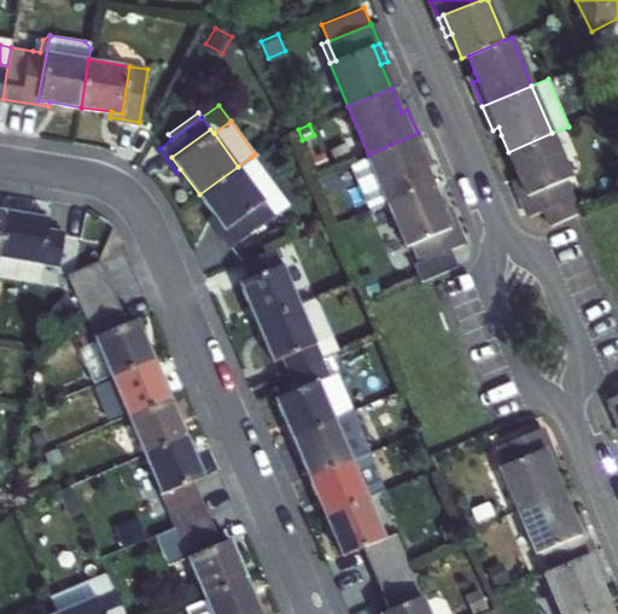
[(368,155),(388,203),(431,183),(424,168),(421,161),(427,157),(418,133),(368,155)]
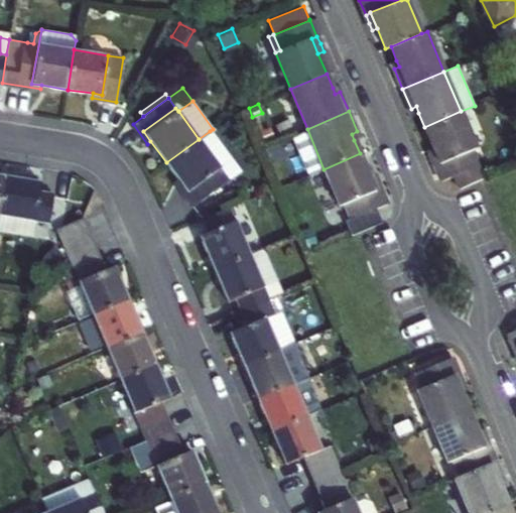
[(433,146),(439,162),(471,149),(476,147),(461,111),(424,127),(433,146)]
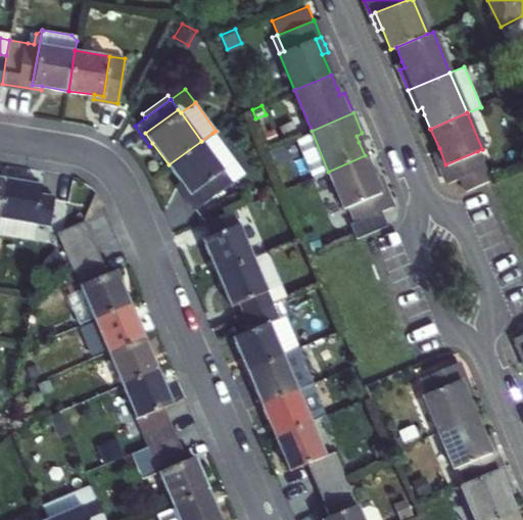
[(292,117),(279,123),(283,133),(297,128),(292,117)]
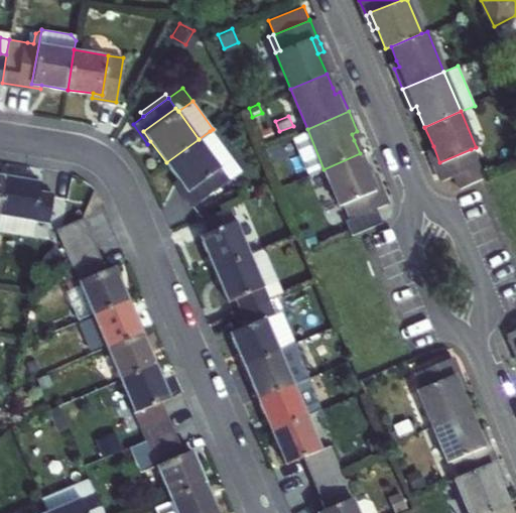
[(275,135),(270,124),(259,129),(263,140),(275,135)]
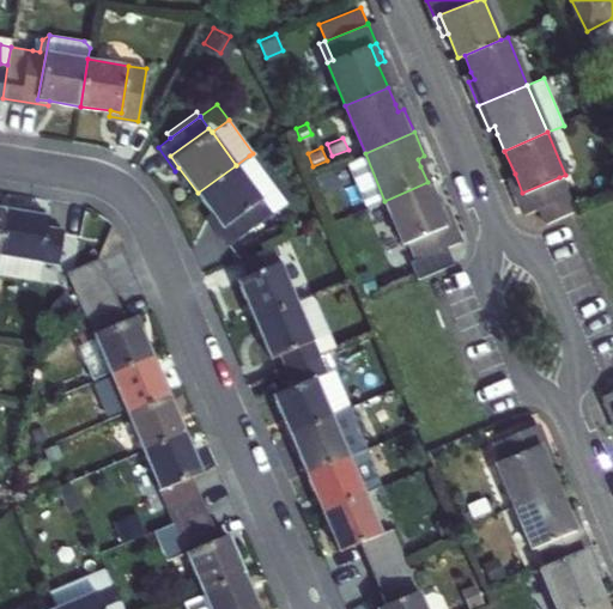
[(370,207),(384,201),(365,153),(350,159),(370,207)]
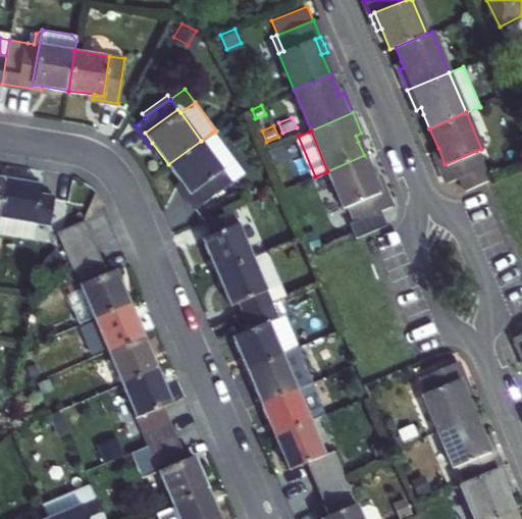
[(212,133),(201,141),(221,169),(232,161),(212,133)]
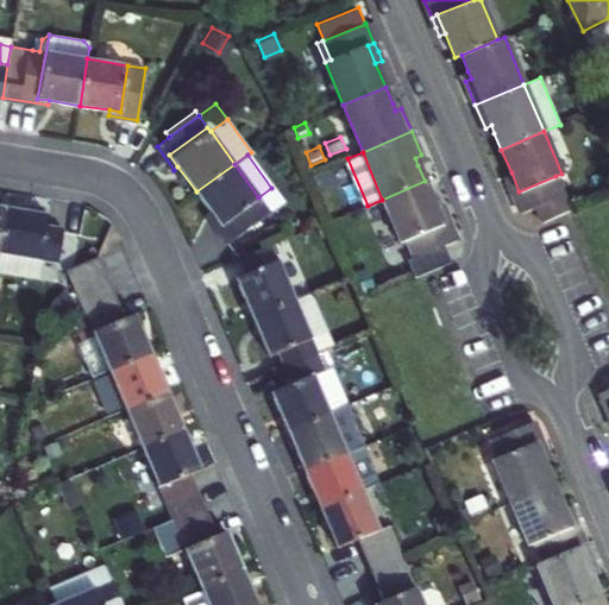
[(196,191),(214,216),(220,225),(258,197),(234,164),(196,191)]
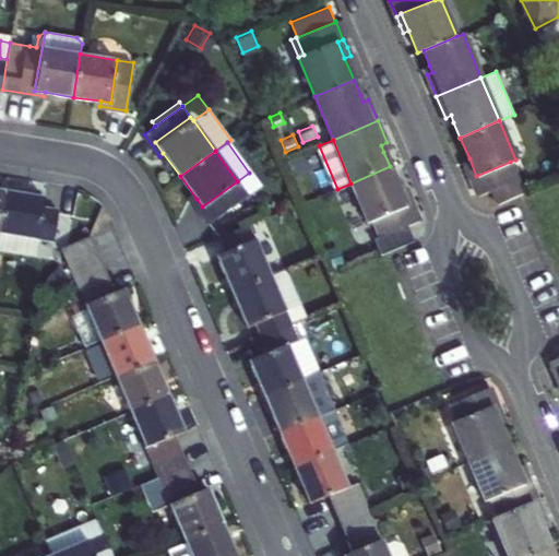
[(470,158),(463,162),(468,172),(471,178),(476,176),(470,158)]
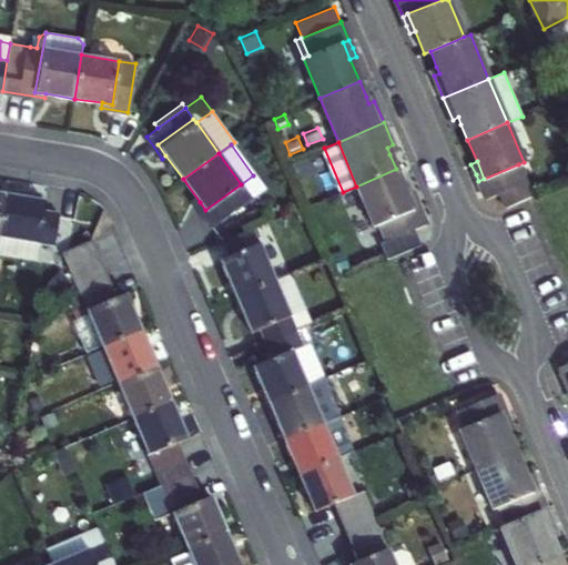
[(518,164),(484,179),(478,181),(486,199),(500,192),(506,208),(531,197),(518,164)]
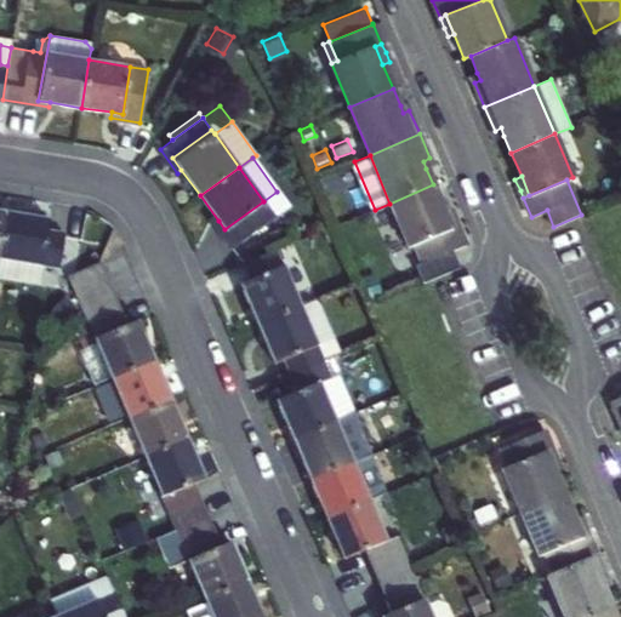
[(414,244),(451,228),(444,209),(433,184),(389,204),(408,246),(414,244)]
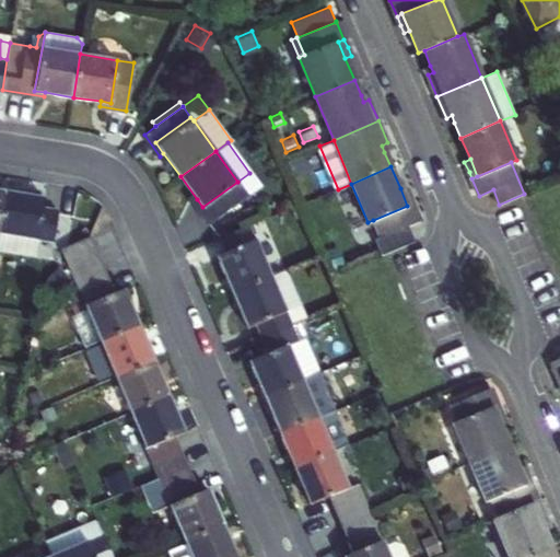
[(259,186),(249,173),(237,182),(247,195),(259,186)]
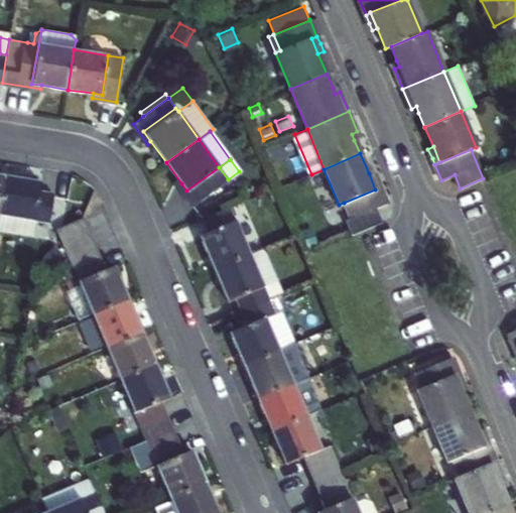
[(228,179),(219,167),(186,190),(181,183),(178,186),(192,206),(229,179),(228,179)]
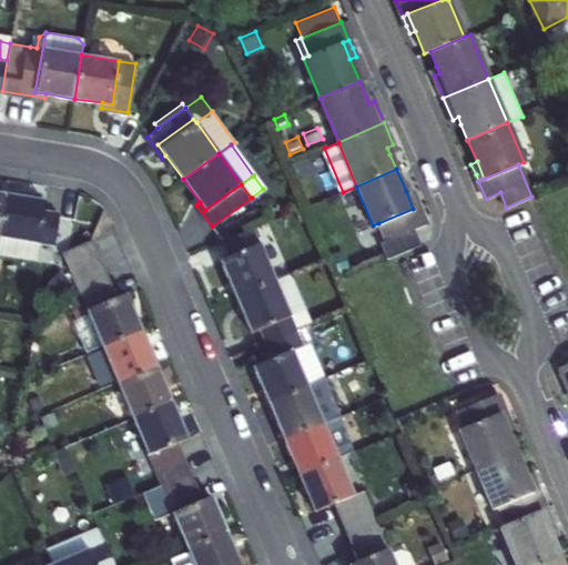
[(412,189),(406,191),(413,209),(419,207),(415,198),(412,189)]
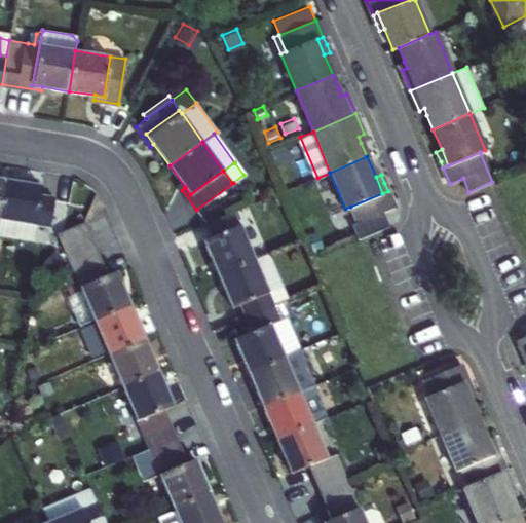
[(0,209),(0,218),(35,224),(39,194),(41,185),(5,180),(0,209)]
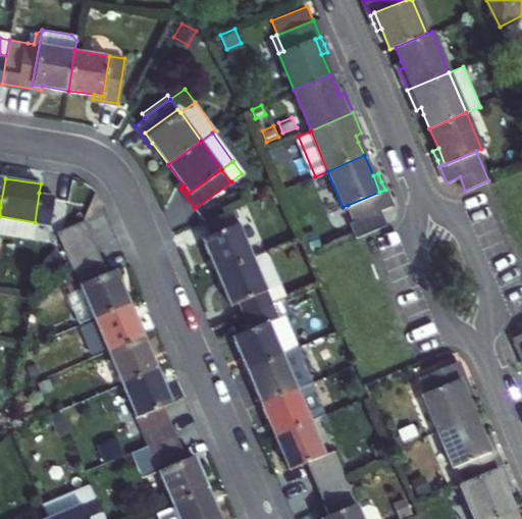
[(385,190),(379,192),(348,205),(355,220),(380,210),(392,205),(385,190)]
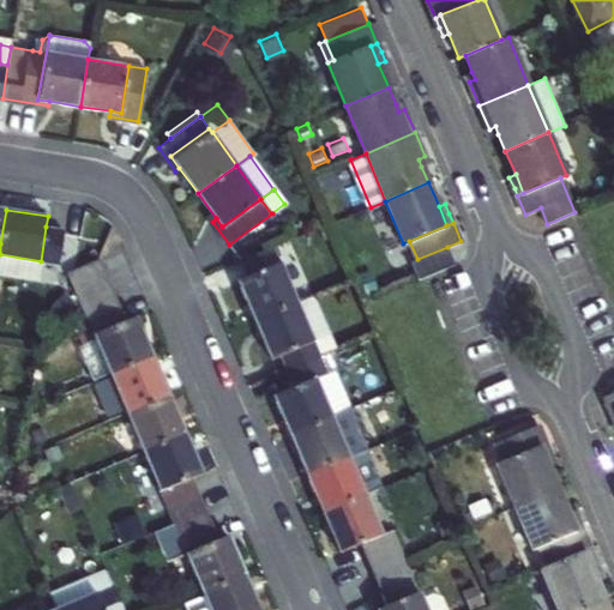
[(46,227),(41,261),(58,265),(64,229),(46,227)]
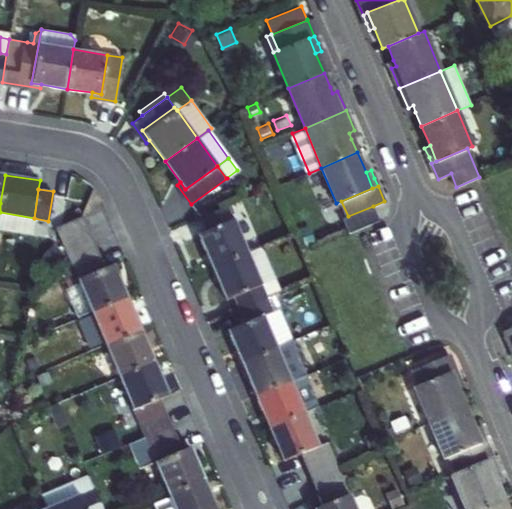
[(206,230),(233,219),(247,213),(241,199),(200,217),(206,230)]
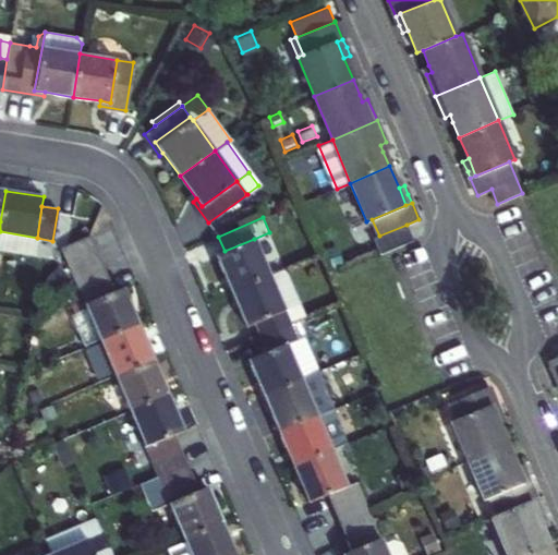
[(413,240),(407,225),(379,236),(373,239),(379,254),(413,240)]
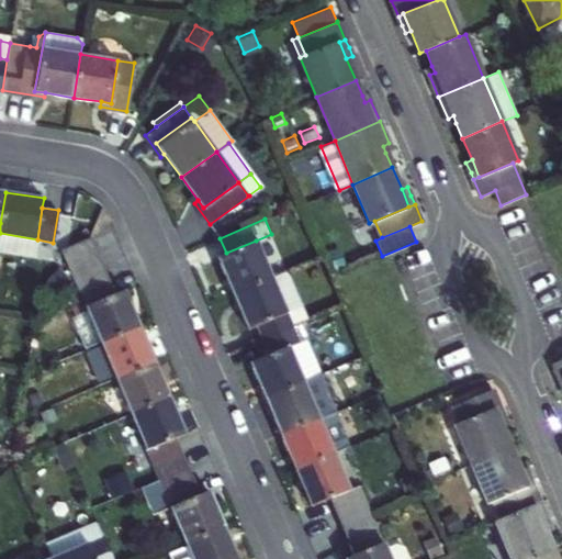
[(0,250),(34,256),(37,239),(0,233),(0,250)]
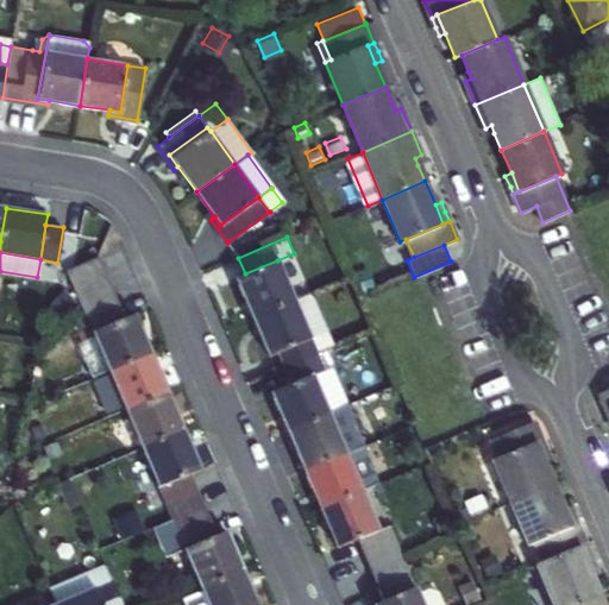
[(105,271),(98,254),(66,269),(73,285),(105,271)]
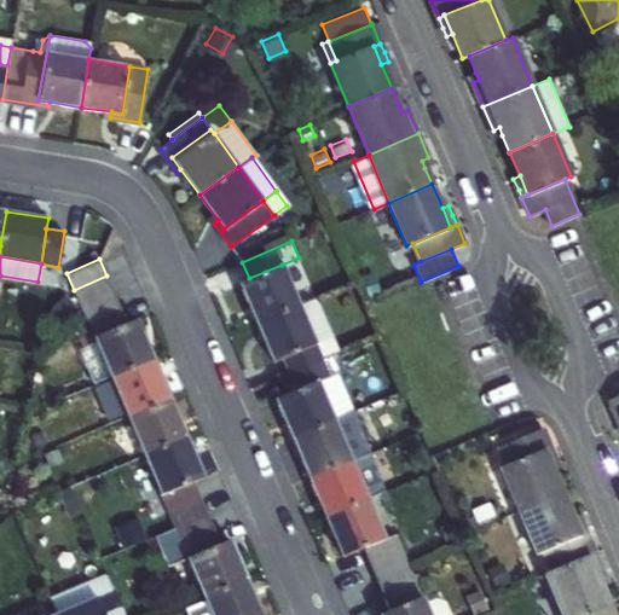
[(299,303),(282,265),(249,278),(239,283),(256,321),(299,303)]
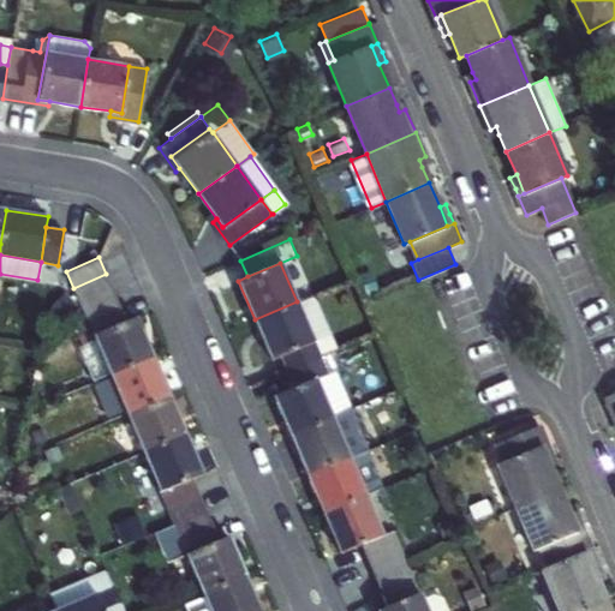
[(378,288),(370,268),(357,273),(365,293),(378,288)]
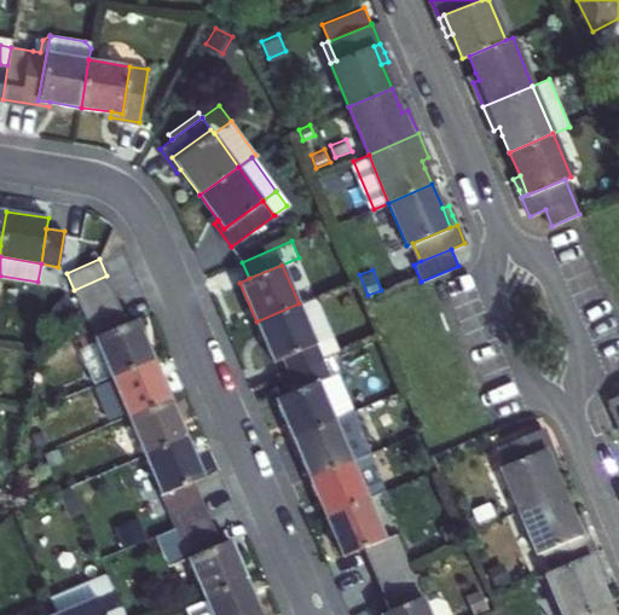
[(106,276),(74,290),(81,306),(113,291),(106,276)]
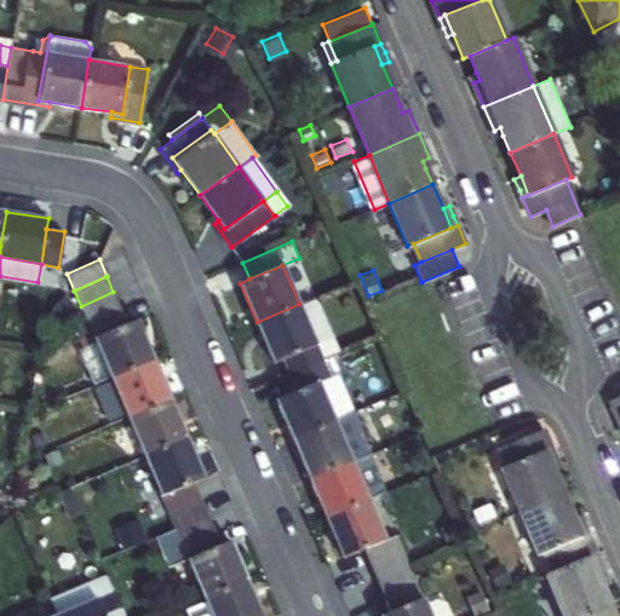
[(113,292),(81,306),(87,322),(120,308),(113,292)]
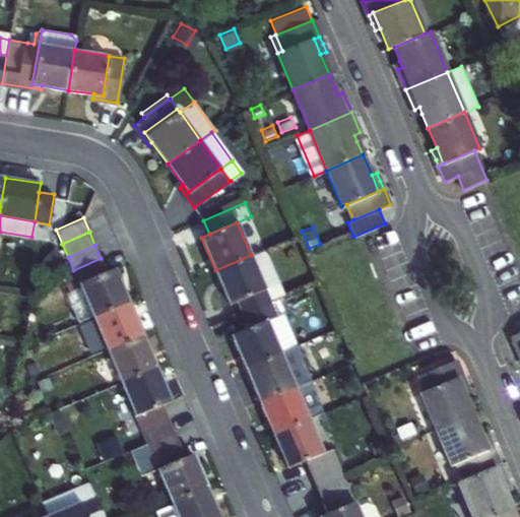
[(65,256),(55,246),(40,261),(50,271),(65,256)]
